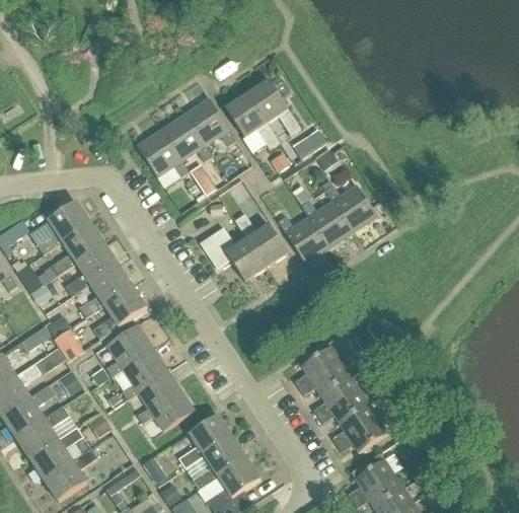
[(267,123),(267,122),(278,115),(290,134),(301,127),(269,79),(247,94),(267,123)]
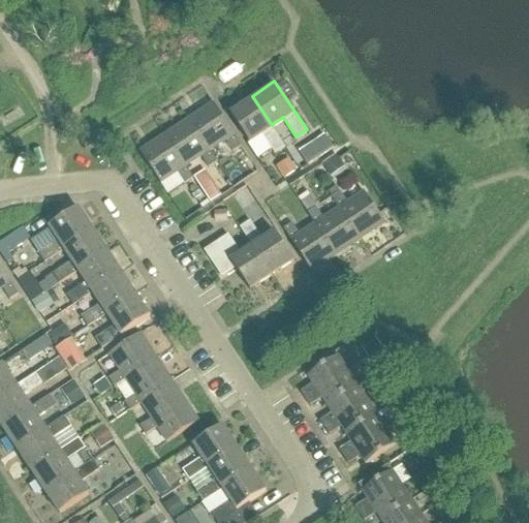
[(284,144),(272,124),(272,125),(252,96),(230,111),(250,140),(261,131),(274,151),(284,144)]
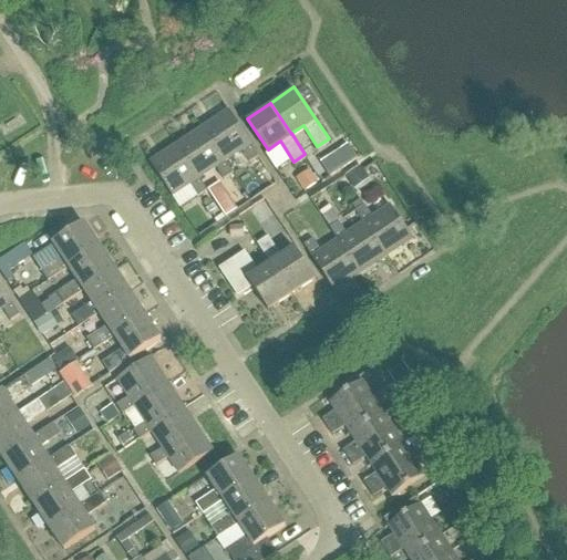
[(224,157),(225,157),(240,146),(249,158),(258,153),(250,141),(250,140),(228,106),(202,124),(224,157)]
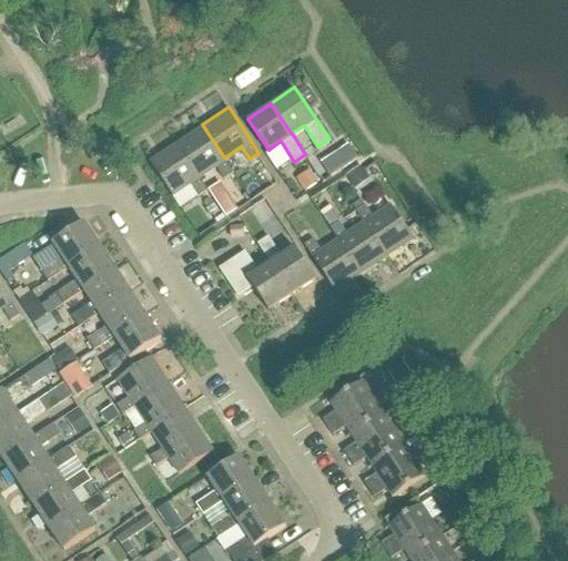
[(233,170),(225,157),(224,157),(202,124),(176,141),(199,175),(199,174),(215,164),(224,176),(233,170)]
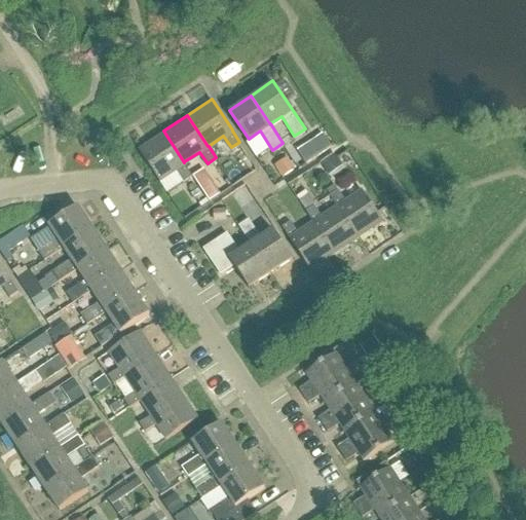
[(323,130),(311,137),(322,151),(333,144),(323,130)]
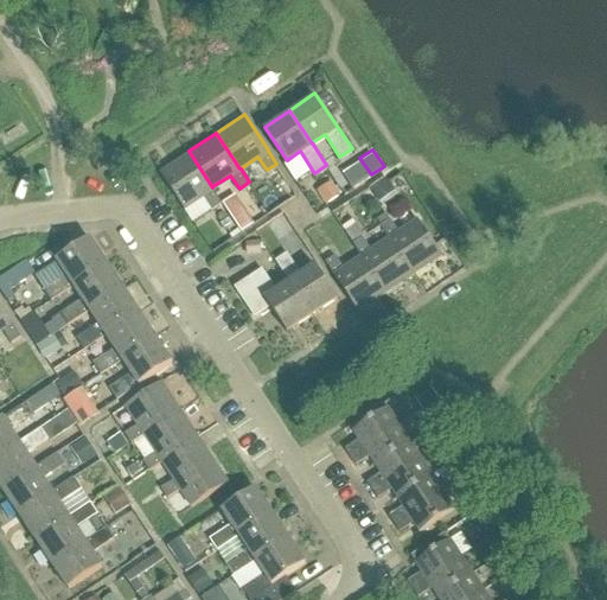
[(222,199),(212,186),(212,187),(189,151),(160,170),(184,206),(203,193),(211,206),(222,199)]
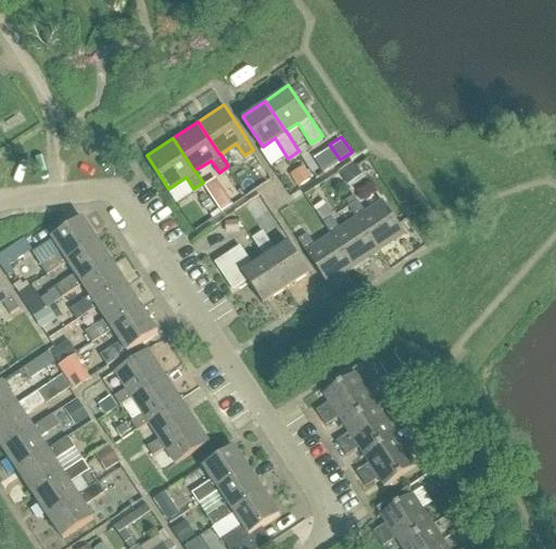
[(353,157),(338,167),(348,181),(363,170),(353,157)]
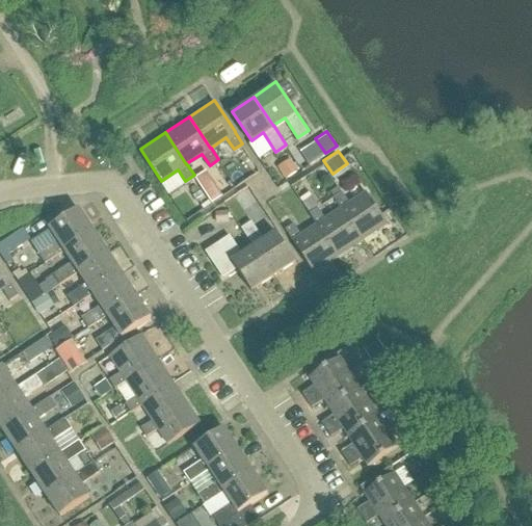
[(291,155),(278,163),(286,176),(298,167),(291,155)]
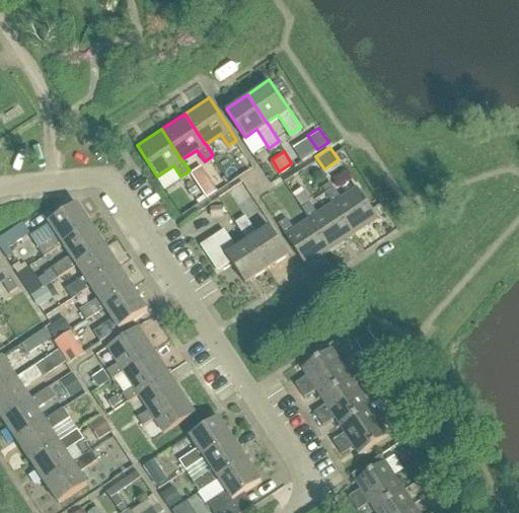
[(209,175),(198,182),(205,193),(215,186),(209,175)]
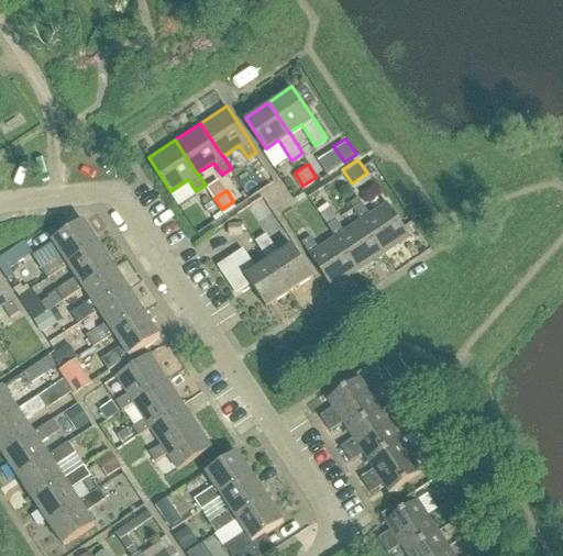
[(213,198),(205,203),(210,212),(219,207),(213,198)]
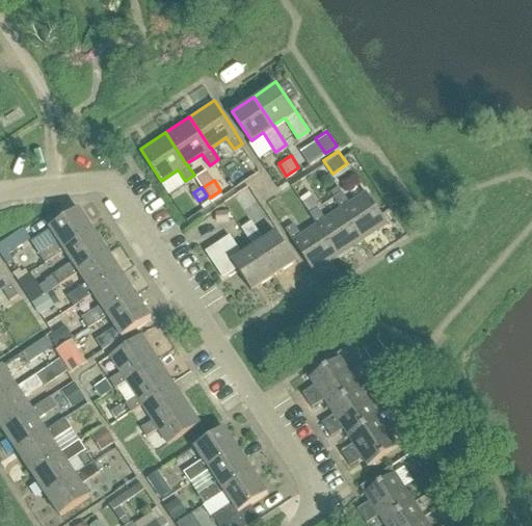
[(341,205),(363,237),(387,220),(366,189),(349,200),(342,188),(334,194),(341,206),(341,205)]
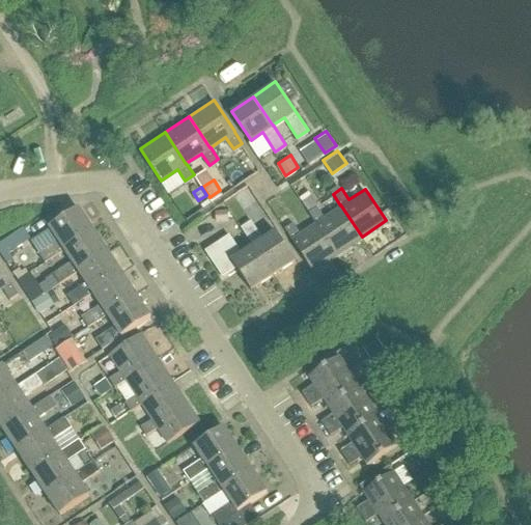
[(317,220),(338,252),(362,237),(340,204),(340,205),(325,215),(317,203),(308,210),(316,221),(317,220)]
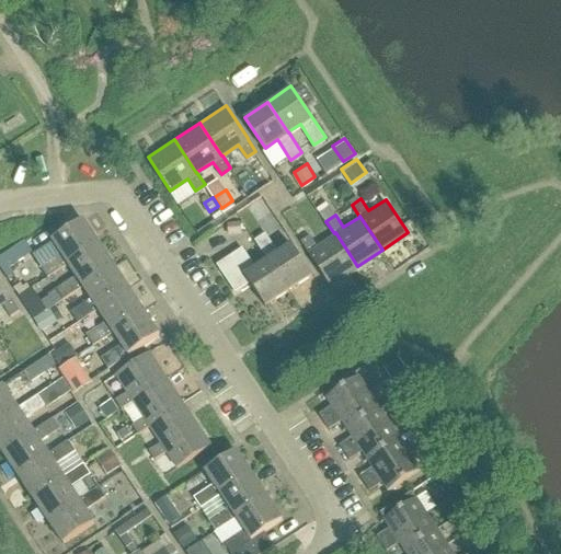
[(67,260),(98,239),(82,216),(52,237),(60,250),(39,263),(47,274),(68,261),(67,260)]
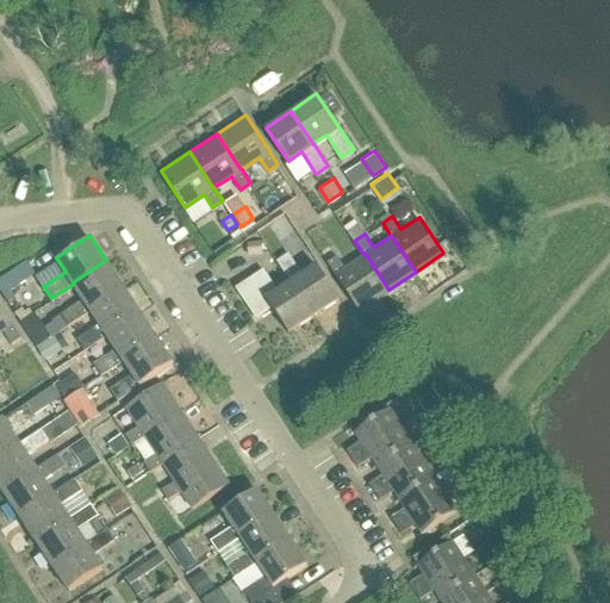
[(262,238),(248,240),(249,252),(263,250),(262,238)]
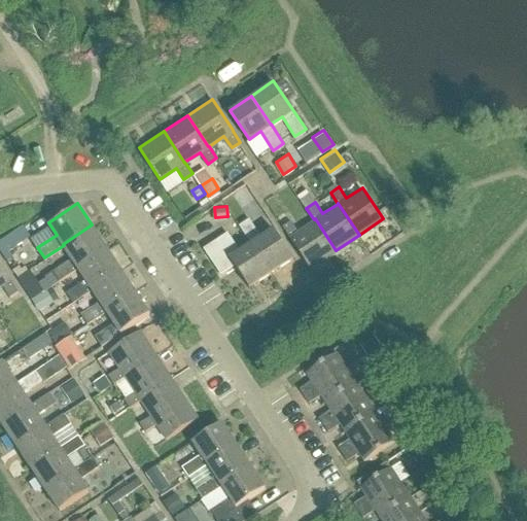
[(251,241),(271,271),(292,255),(274,227),(261,235),(249,216),(239,222),(251,242),(251,241)]
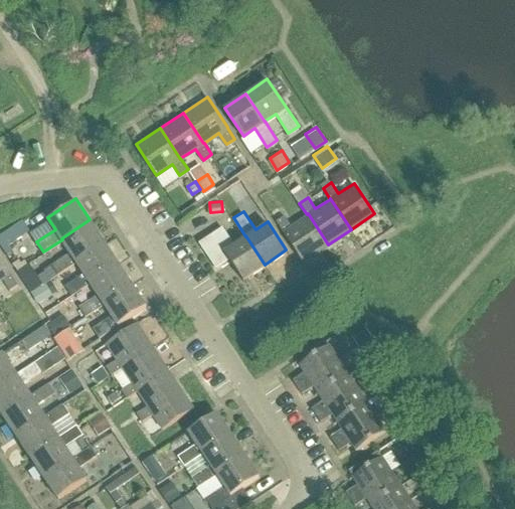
[(276,218),(304,261),(328,244),(308,213),(307,214),(292,224),(285,213),(276,218)]
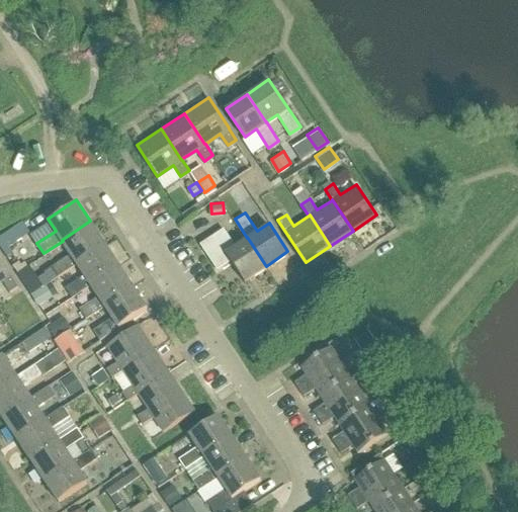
[(76,261),(104,242),(90,221),(62,240),(63,241),(70,252),(51,264),(58,274),(76,262),(76,261)]
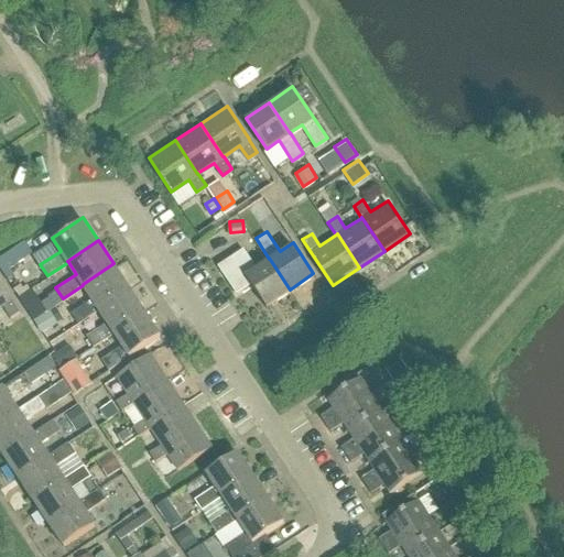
[(11,268),(28,257),(19,244),(0,257),(0,264),(10,280),(15,275),(11,268)]
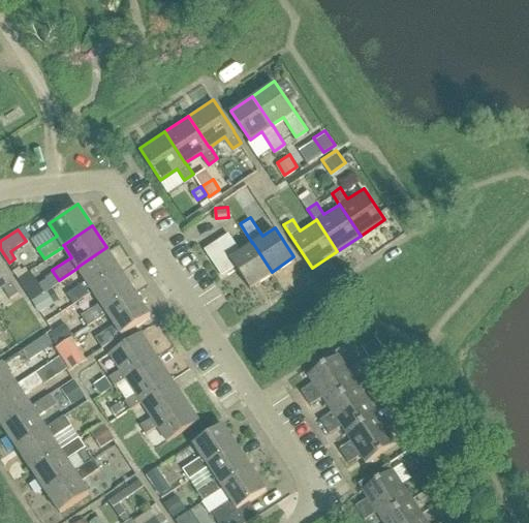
[(252,242),(252,243),(241,250),(228,232),(218,238),(220,241),(207,250),(221,273),(236,264),(250,286),(272,272),(252,242)]
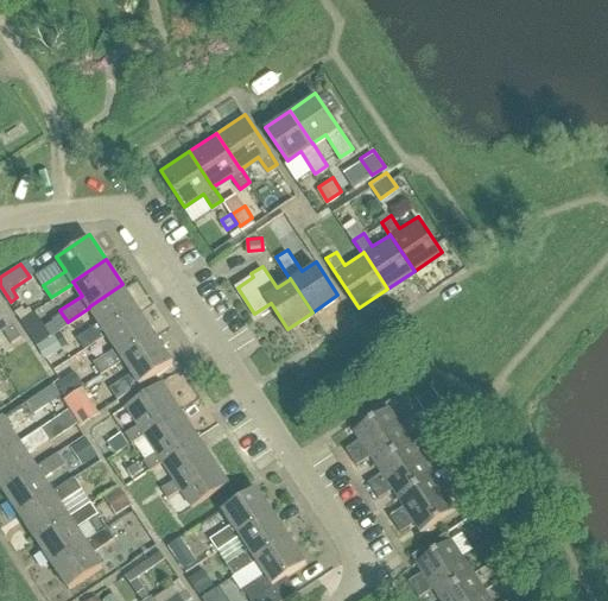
[(106,331),(139,309),(122,284),(89,307),(89,308),(99,320),(76,335),(84,347),(106,331)]
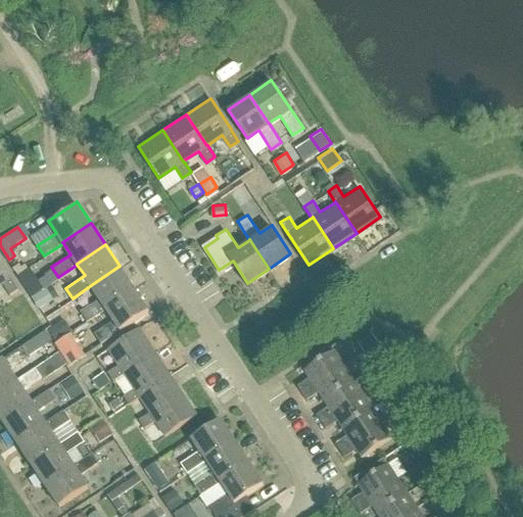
[(0,282),(2,281),(9,292),(17,287),(0,260),(0,282)]
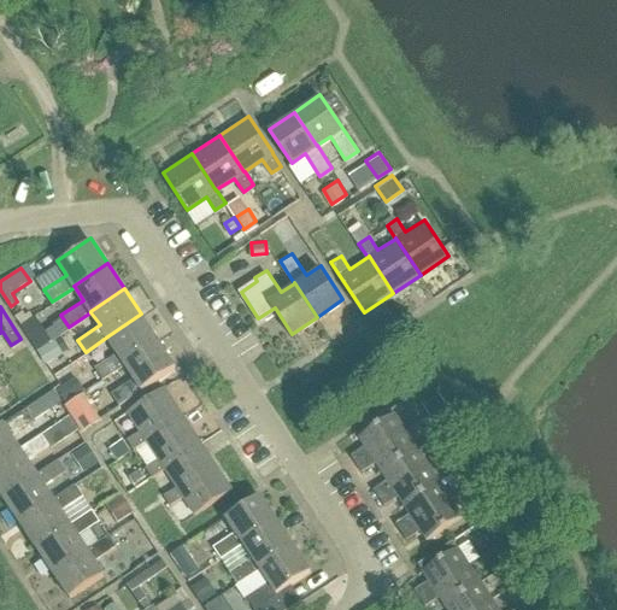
[(124,362),(158,339),(141,314),(107,336),(117,350),(94,365),(101,377),(124,362)]
